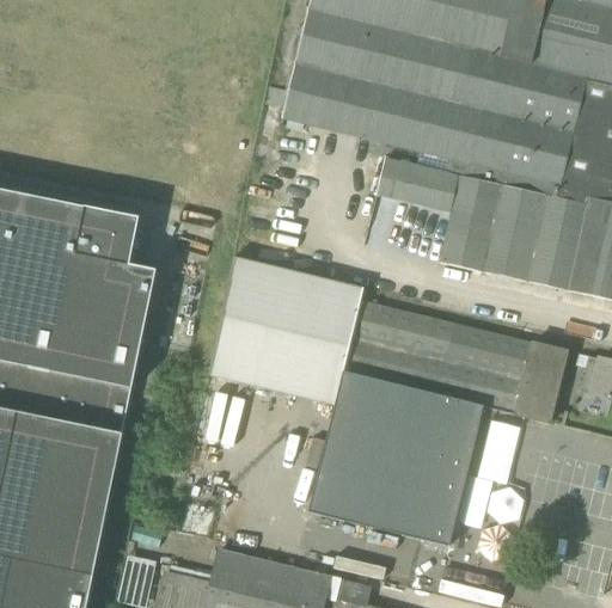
[(611,182),(479,149),(512,0),(311,0),(283,120),(450,157),(446,170),(387,155),(378,194),(452,212),(440,260),(611,298),(611,182)]
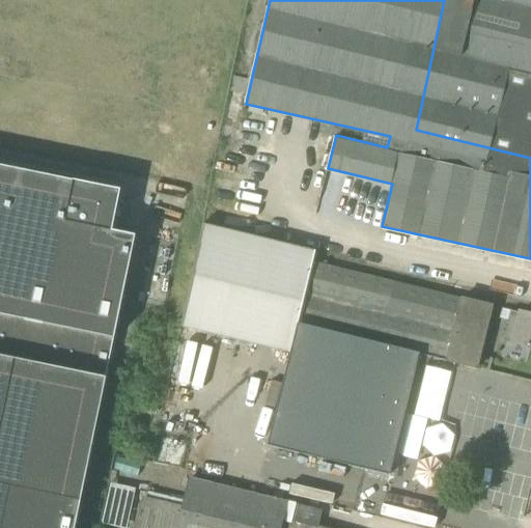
[(444,0),(416,130),(530,158),(530,0),(444,0)]
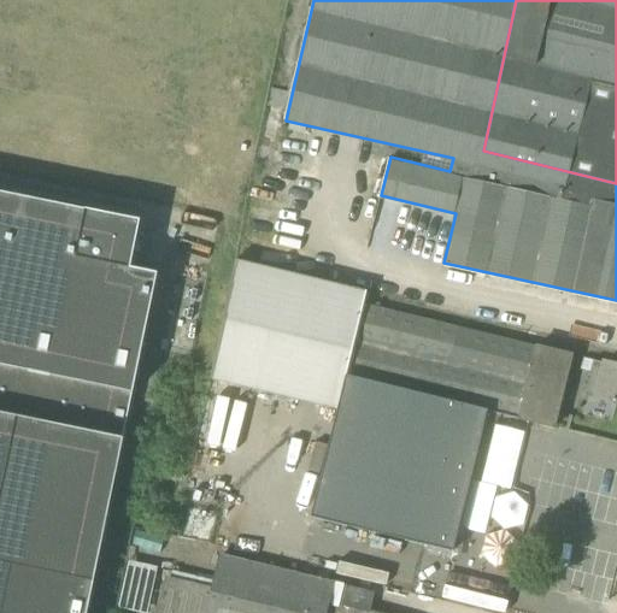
[(0,559),(94,578),(158,271),(131,266),(141,219),(0,189),(0,559)]
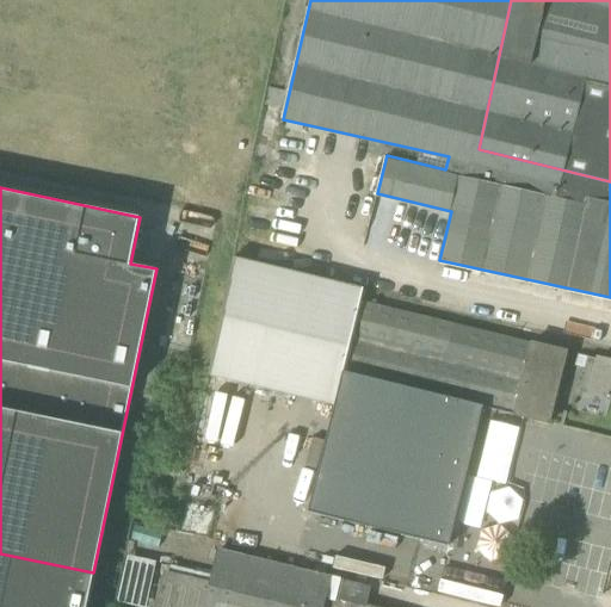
[(549,421),(567,348),(365,299),(368,287),(238,256),(209,372),(334,403),(308,511),(449,544),(483,406),(549,421)]
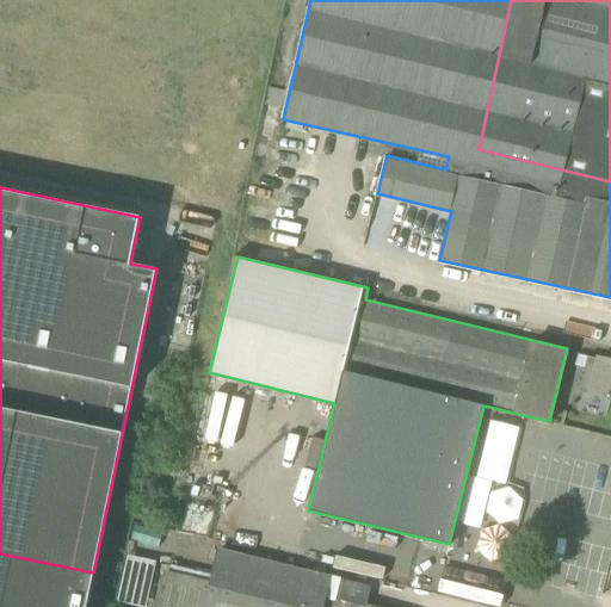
[(575,364),(586,366),(588,355),(588,354),(578,352),(575,364)]
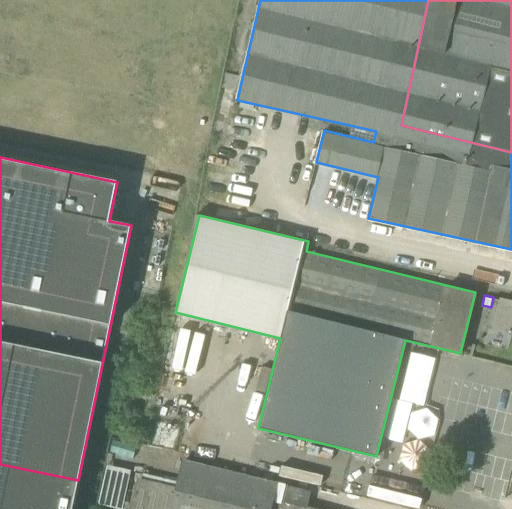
[(495,327),(495,329),(511,332),(511,301),(501,299),(501,300),(493,298),(491,307),(486,325),(495,327)]
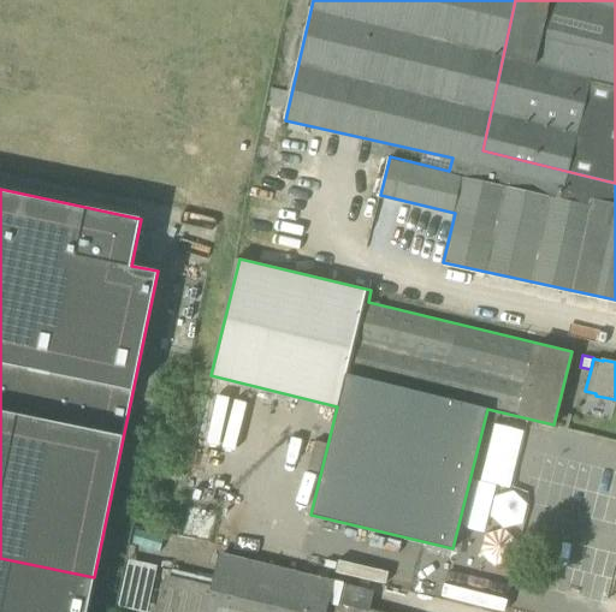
[(392,611),(369,606),(374,588),(220,552),(212,589),(165,580),(157,611),(392,611)]
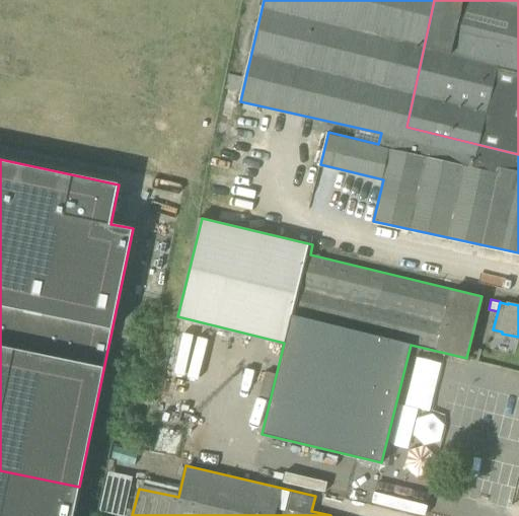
[(73,515),(79,487),(0,470),(0,515),(73,515)]
